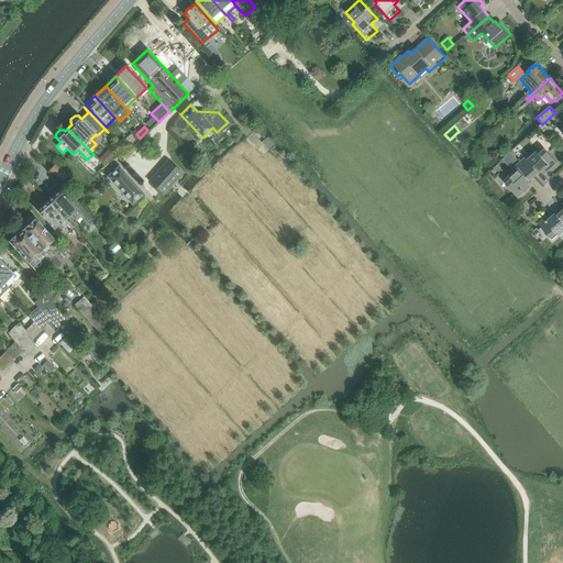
[(130,147),(138,140),(131,134),(125,140),(123,139),(120,142),(125,147),(128,145),(130,147)]
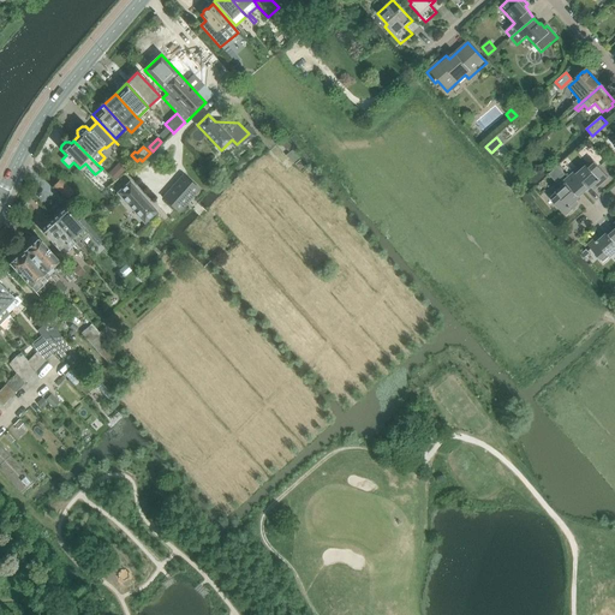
[(299,159),(292,150),(285,155),(292,163),(299,159)]
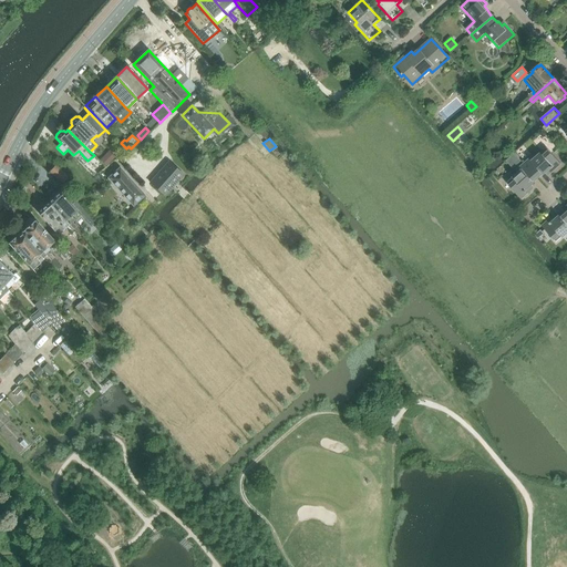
[(553,171),(560,164),(547,148),(532,161),(529,158),(524,163),(537,178),(543,174),(543,175),(550,167),(553,171)]
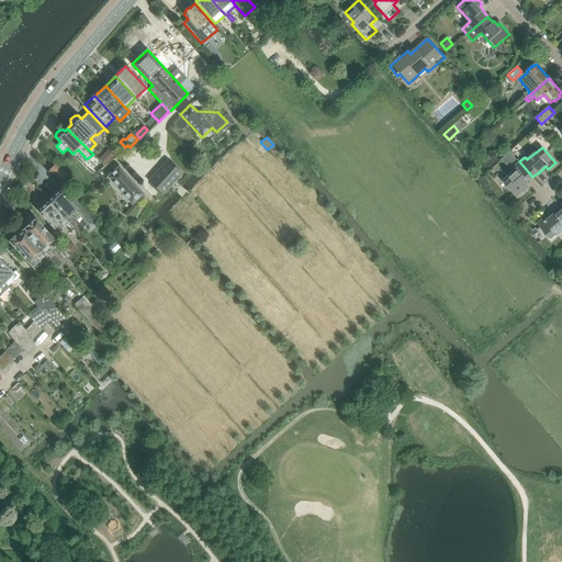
[(476,155),(473,149),(467,154),(470,159),(476,155)]
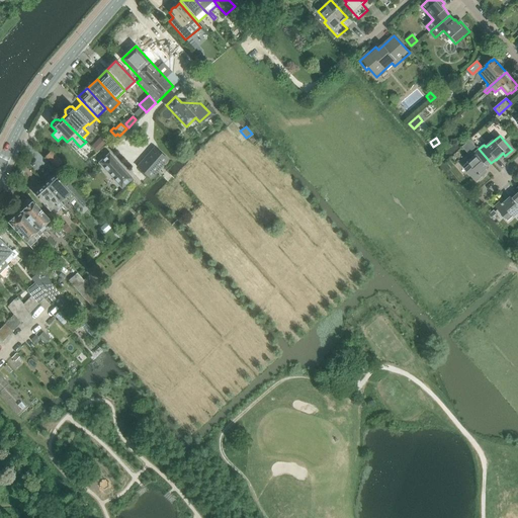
[(462,148),(468,155),(476,148),(469,142),(462,148)]
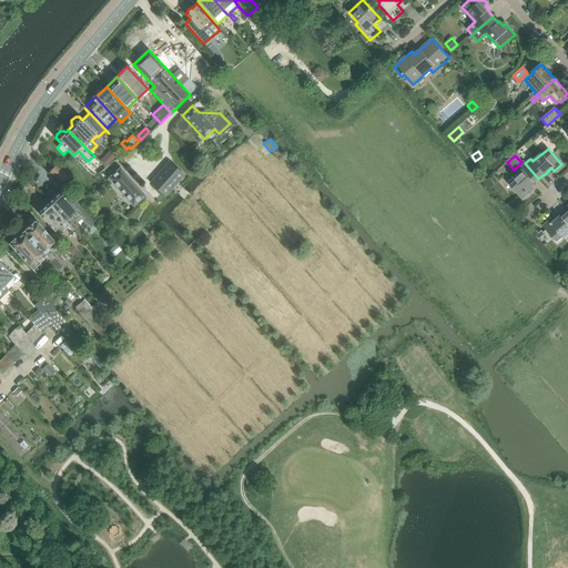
[(169,161),(150,183),(165,196),(172,189),(178,183),(184,175),(169,161)]
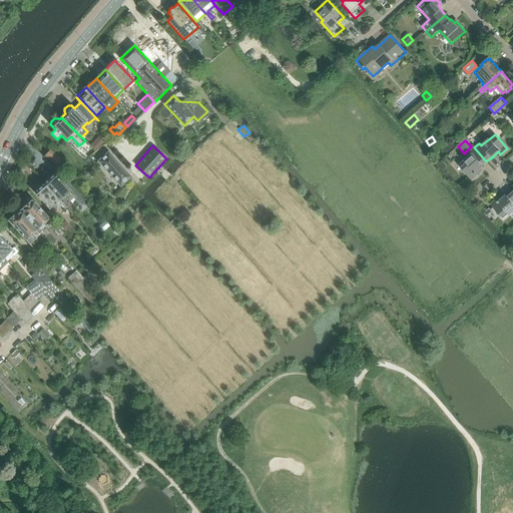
[(482,164),(486,161),(474,147),(470,151),(472,154),(459,165),(471,180),(478,174),(476,171),(483,165),(482,164)]
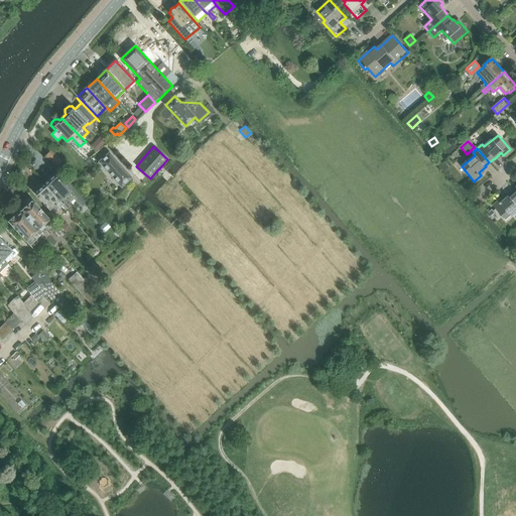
[(62,162),(51,151),(45,157),(55,168),(62,162)]
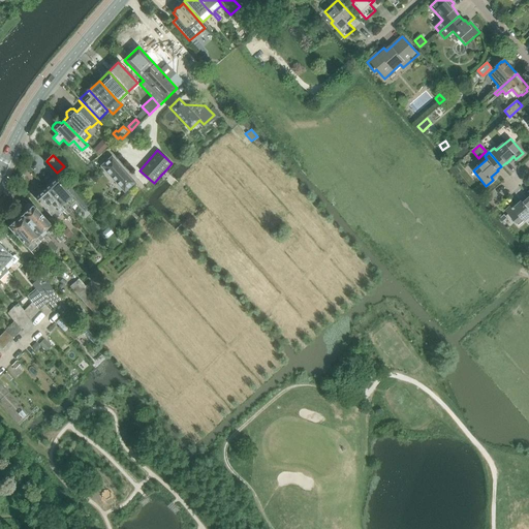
[(134,183),(112,157),(105,163),(102,166),(125,192),(134,183)]
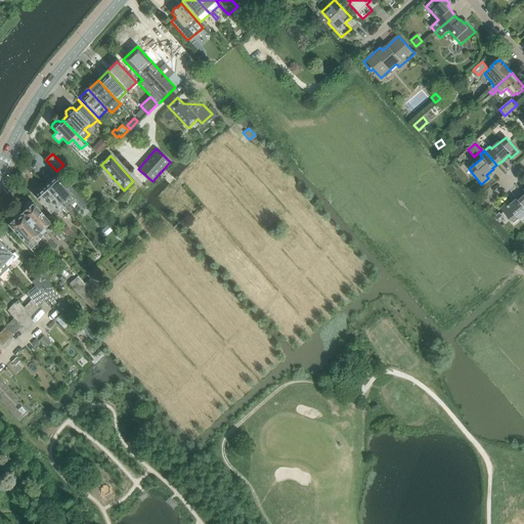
[(80,195),(73,186),(71,184),(67,188),(55,176),(52,176),(48,179),(48,182),(49,183),(45,186),(68,212),(75,219),(78,216),(72,208),(70,210),(69,208),(67,205),(68,204),(70,205),(76,199),(80,195)]
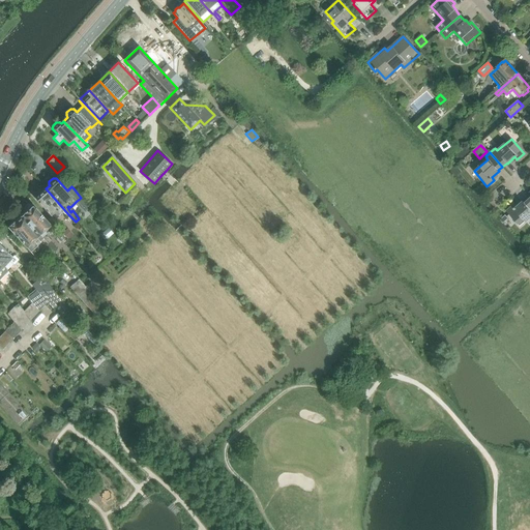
[(68,214),(46,188),(42,192),(39,190),(35,195),(35,198),(54,221),(61,214),(60,213),(62,211),(65,214),(67,215),(68,214)]
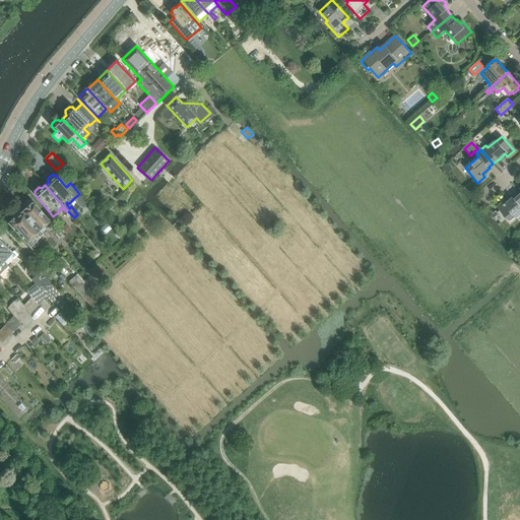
[(504,201),(497,207),(510,222),(519,212),(519,193),(514,198),(513,198),(506,204),(504,201)]
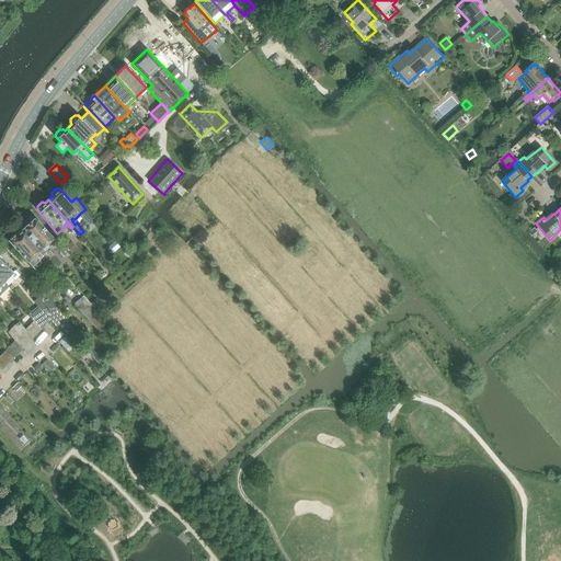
[(57,242),(34,216),(30,216),(26,219),(26,222),(27,225),(24,228),(23,226),(22,227),(23,228),(47,254),(58,266),(61,264),(54,255),(50,252),(47,251),(46,250),(49,248),(50,249),(57,242)]
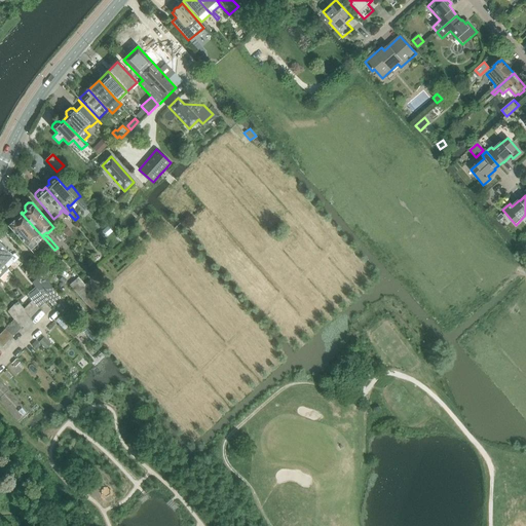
[(44,238),(22,214),(21,213),(16,216),(17,218),(15,219),(8,225),(31,251),(38,245),(34,239),(37,236),(41,240),(44,238)]
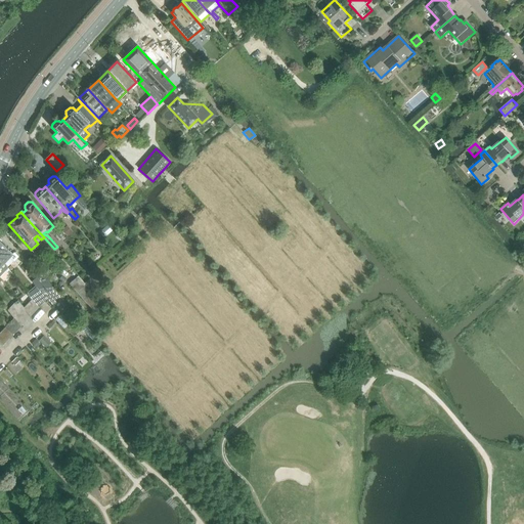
[(12,254),(0,242),(0,259),(3,263),(9,258),(12,261),(14,261),(18,257),(14,253),(12,254)]
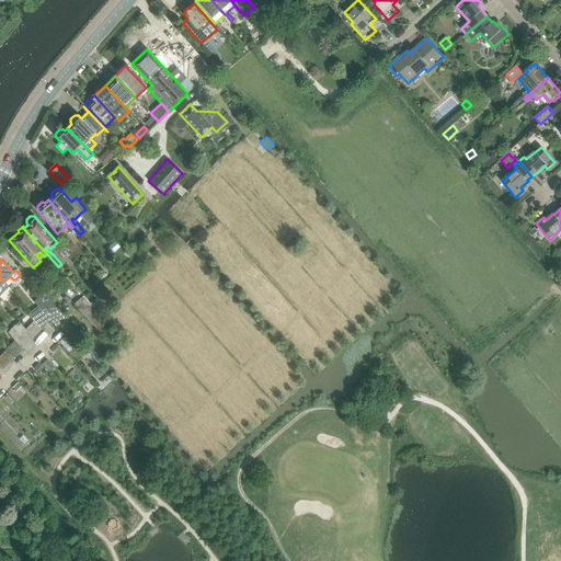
[(75,287),(70,282),(66,277),(61,281),(70,290),(75,287)]
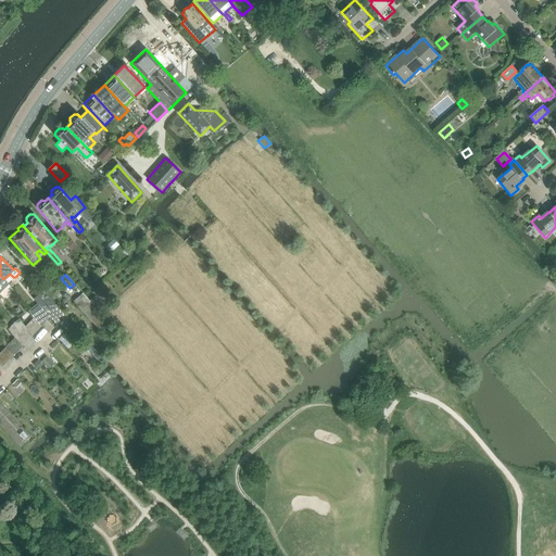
[(65,316),(43,291),(34,300),(37,304),(49,318),(55,325),(62,319),(65,316)]
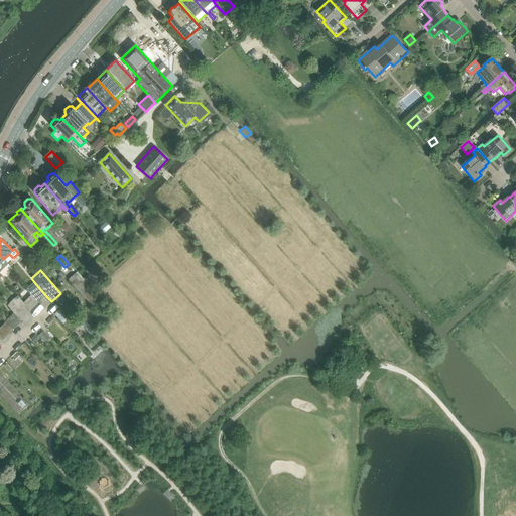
[(101,298),(77,272),(69,280),(93,305),(101,298)]
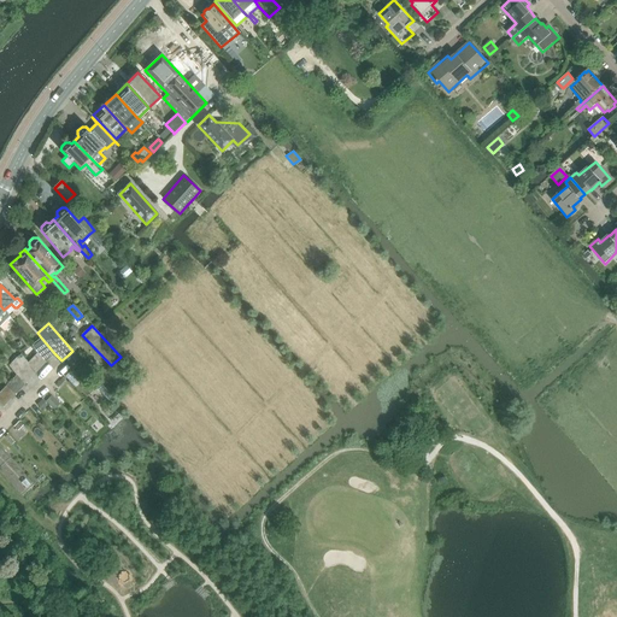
[(54,353),(41,338),(31,346),(37,353),(45,363),(54,353)]
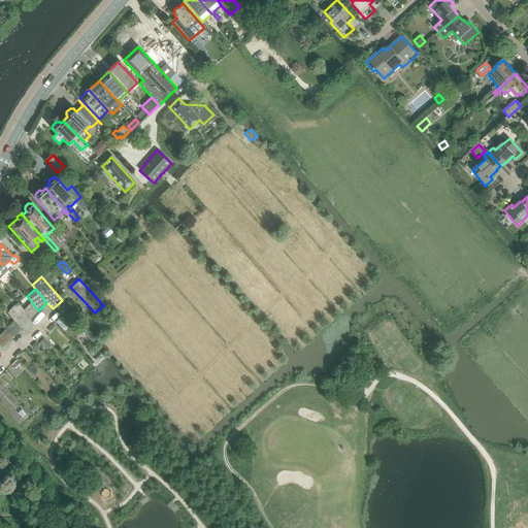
[(70,309),(62,300),(59,303),(67,314),(70,309)]
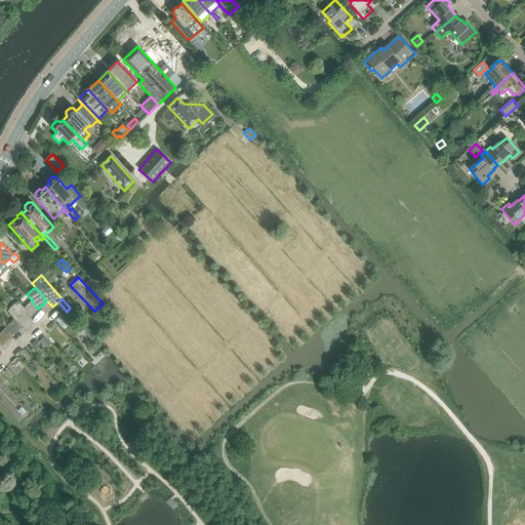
[(30,318),(38,309),(32,300),(24,309),(23,311),(30,318)]
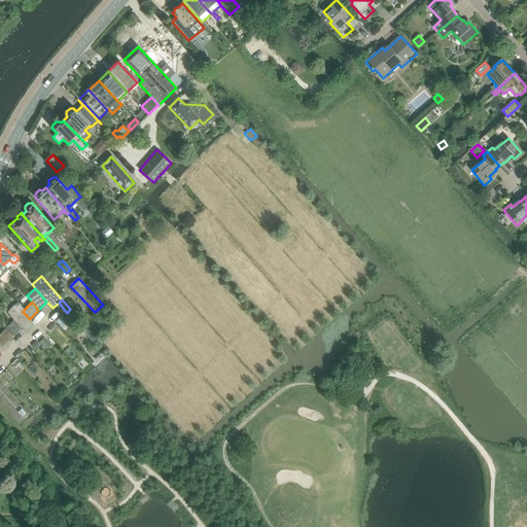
[(30,319),(23,312),(24,310),(18,303),(11,308),(8,312),(14,320),(13,321),(21,328),(30,319)]
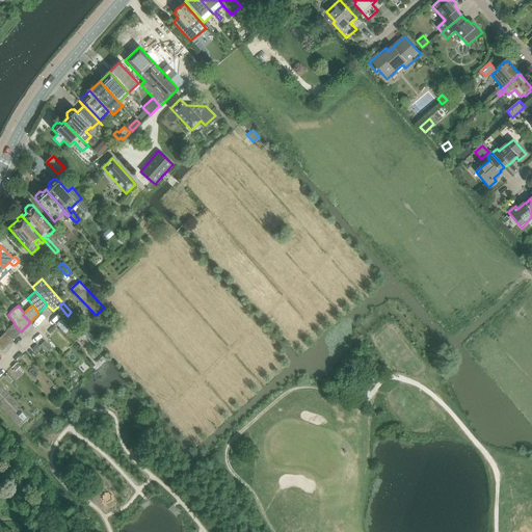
[(11,341),(21,331),(14,324),(4,334),(11,341)]
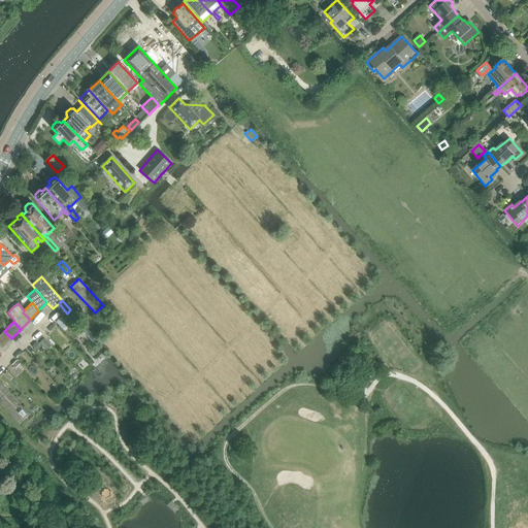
[(0,344),(2,348),(11,338),(4,331),(0,335),(0,344)]
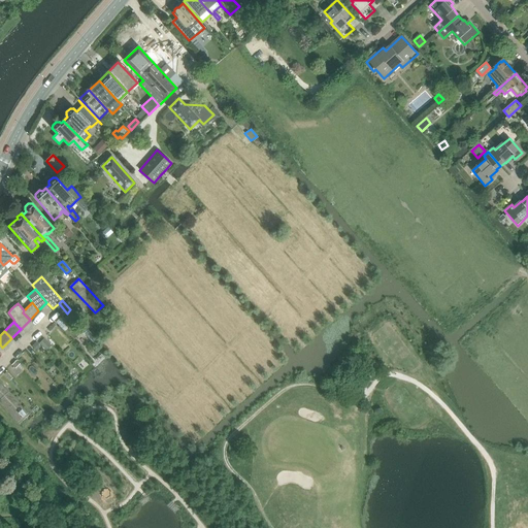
[(36,341),(32,345),(36,351),(40,347),(36,341)]
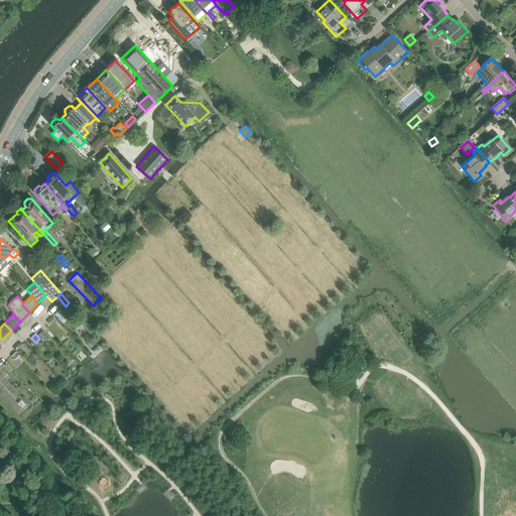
[(361,368),(355,361),(349,367),(355,373),(361,368)]
